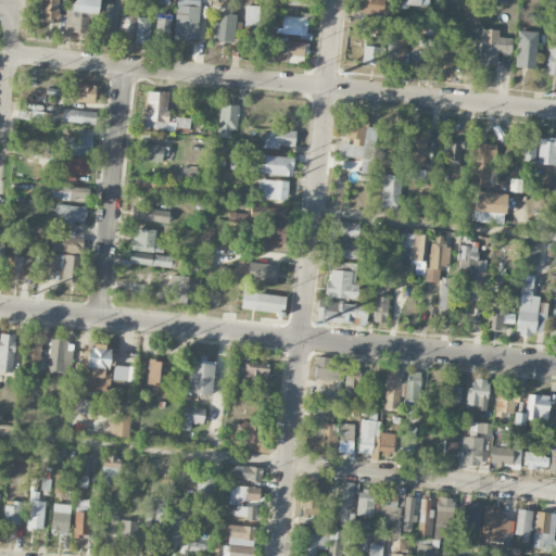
[(40,0),(40,21),(59,22),(59,0),(40,0)]
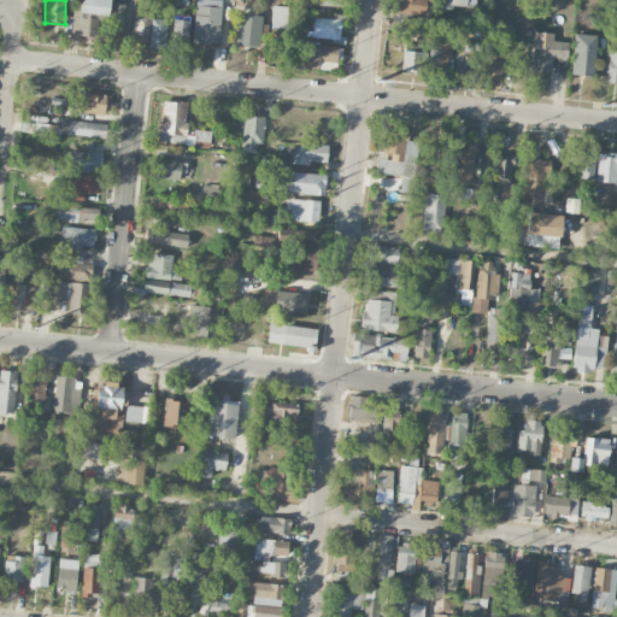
[(71,34),(87,36),(89,15),(107,17),(110,0),(82,0),(82,11),(74,10),(71,34)]
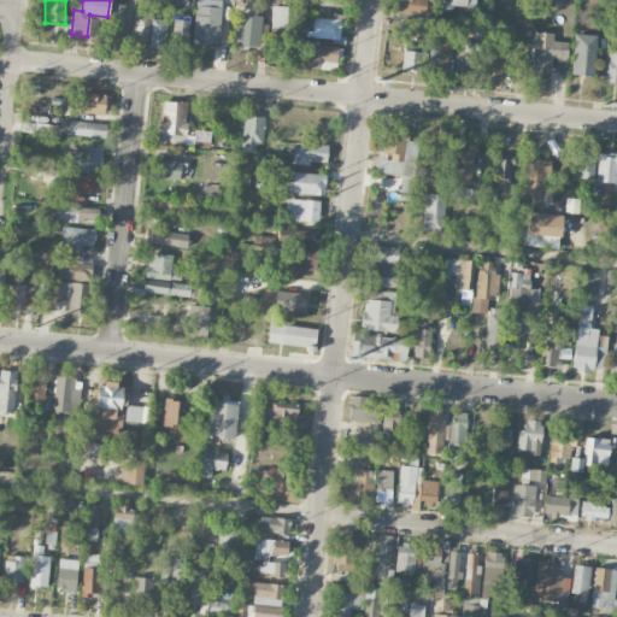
[(221,0),(194,0),(193,43),(219,45),(221,0)]
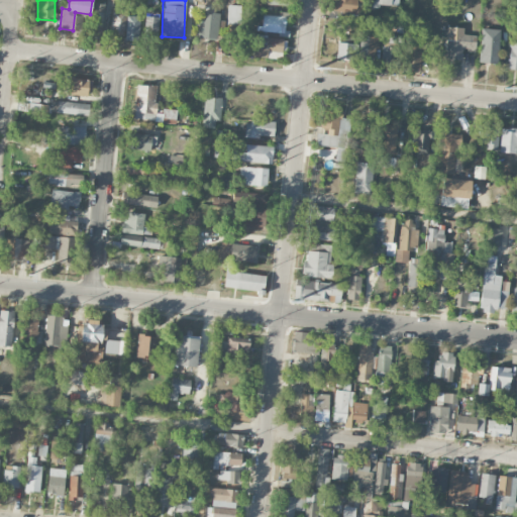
[(354,0),(334,0),(335,12),(355,11),(354,0)]
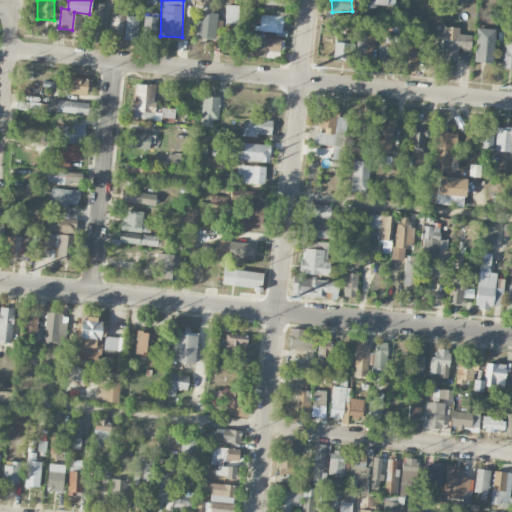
[(366,0),(364,0),(364,6),(394,8),(394,0),(368,0),(369,0),(366,0)]
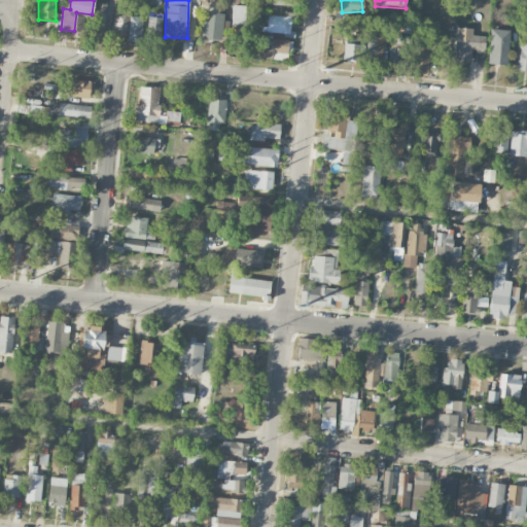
[(106,4),(96,3),(94,28),(105,29),(106,4)]
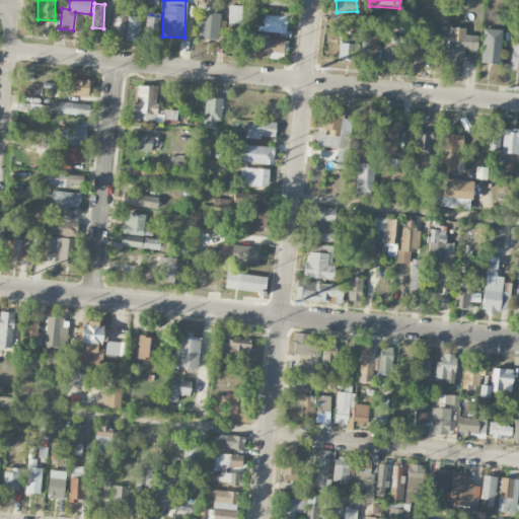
[(241,6),(229,5),(228,25),(240,26),(241,6)]
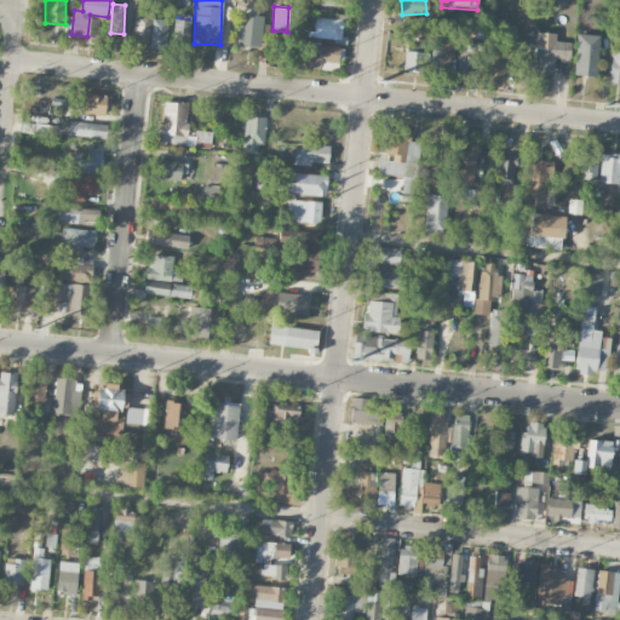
[(151,11),(135,10),(133,41),(150,42),(151,11)]
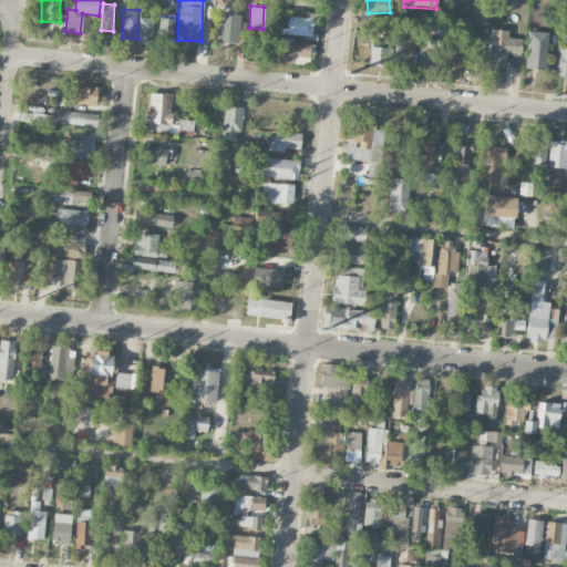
[(153,45),(154,13),(140,12),(138,44),(153,45)]
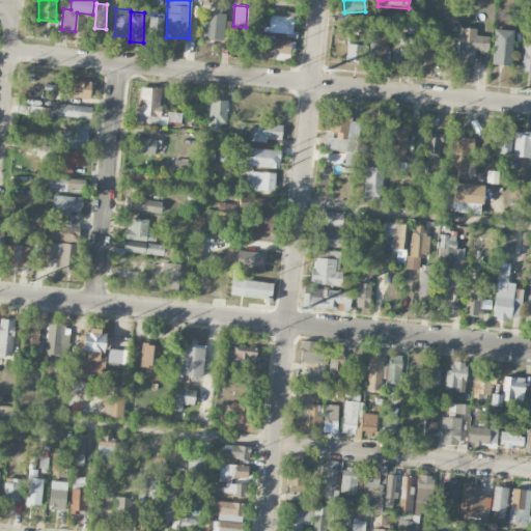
[(223,40),(224,16),(203,15),(203,39),(223,40)]
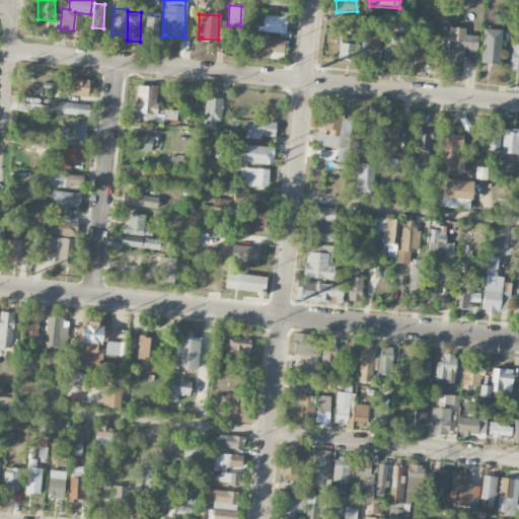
[(261,32),(285,33),(286,16),(261,15),(261,32)]
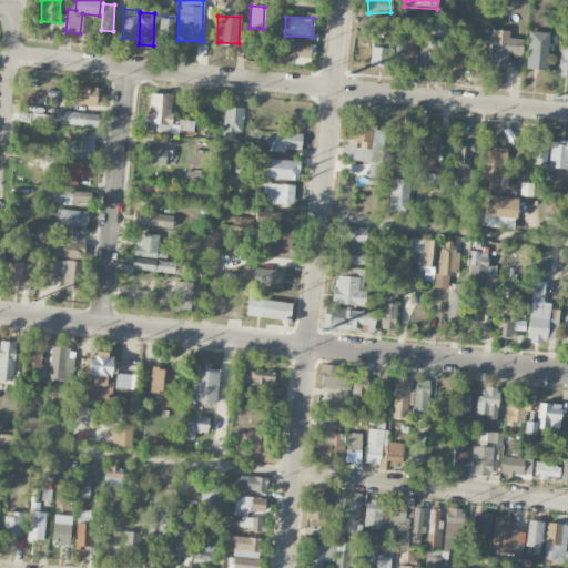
[(173,46),(174,18),(160,18),(159,46),(173,46)]
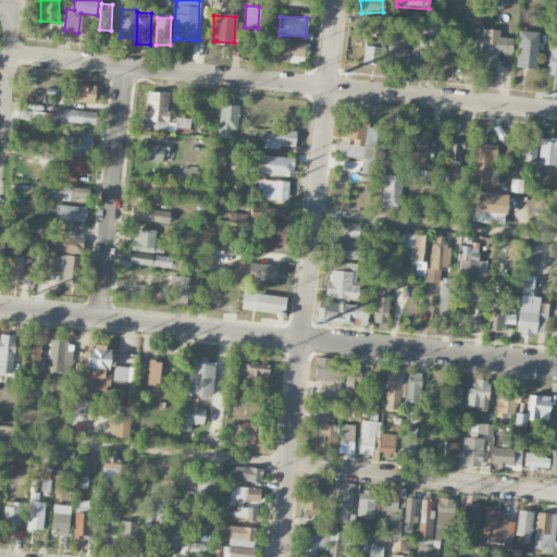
[(497,64),(497,54),(511,56),(512,38),(498,38),(499,31),(482,29),(480,64),(497,64)]
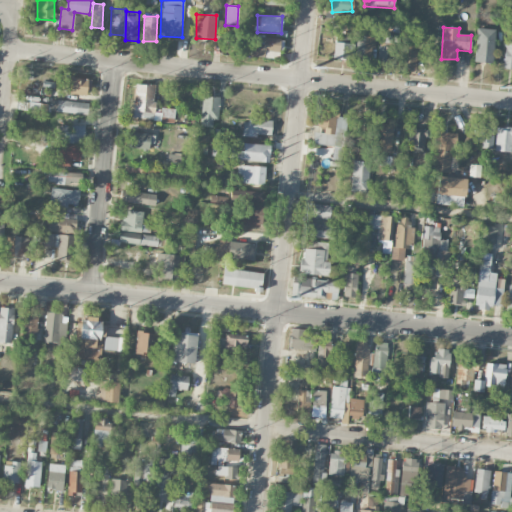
[(474,63),(493,63),(494,29),(475,29),(474,63)]
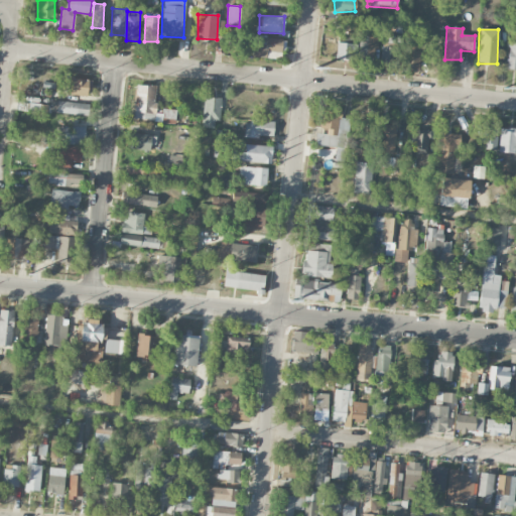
[(252,56),(282,60),(285,40),(255,35),(252,56)]
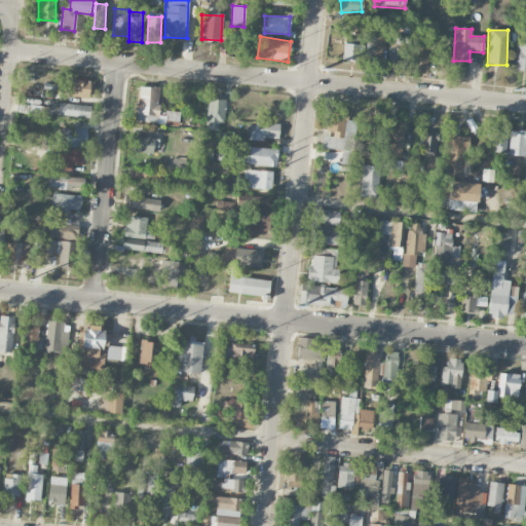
[(384,38),(367,36),(364,62),(382,64),(384,38)]
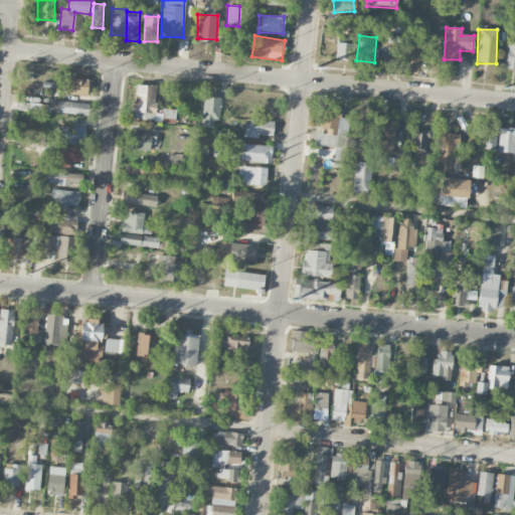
[(391,64),(394,36),(381,35),(379,63),(391,64)]
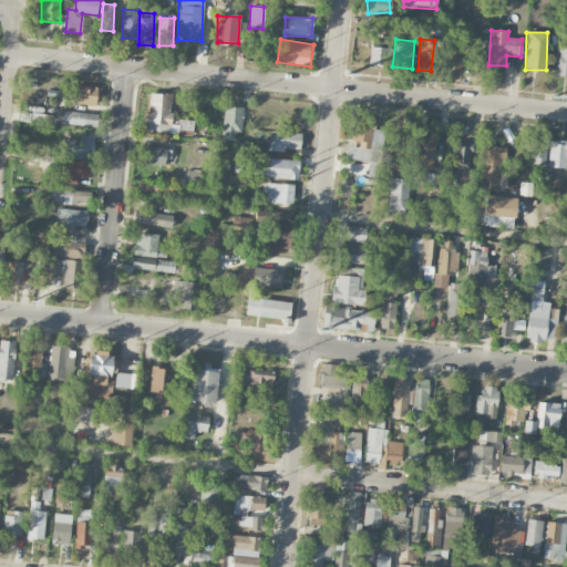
[(392,50),(370,47),(368,64),(390,68),(392,50)]
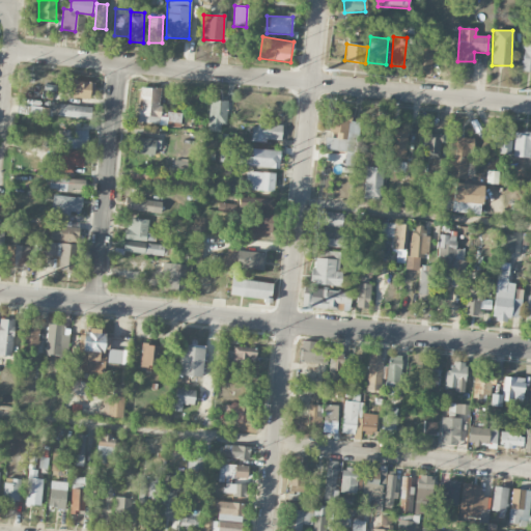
[(417,71),(431,71),(432,47),(418,47),(417,71)]
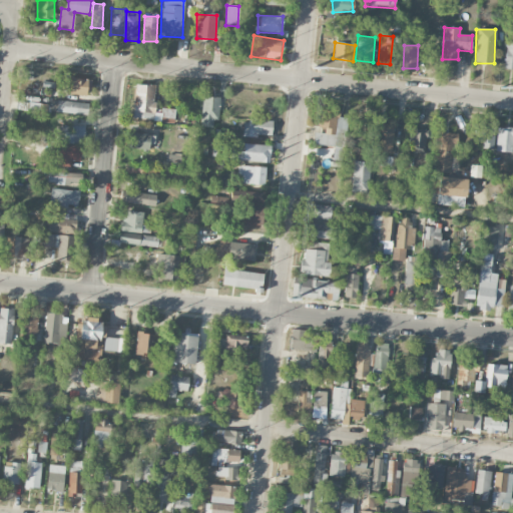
[(65,94),(87,95),(88,79),(66,78),(65,94)]
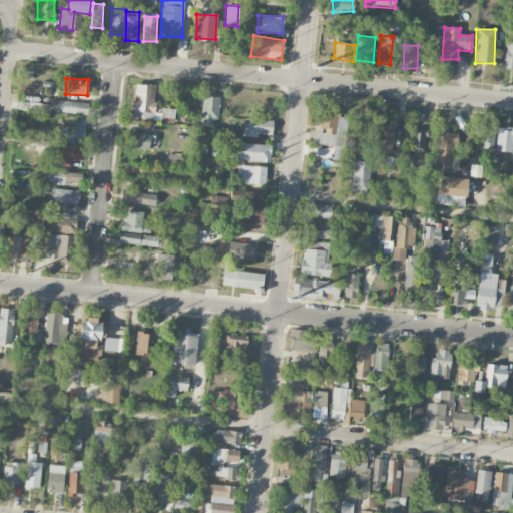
[(155,85),(134,84),(133,120),(174,121),(174,110),(154,110),(155,85)]
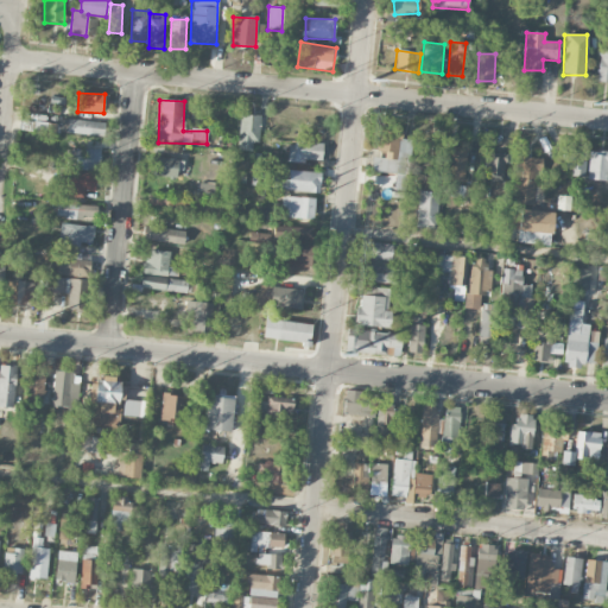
[(260,115),(240,115),(239,149),(249,149),(249,143),(259,143),(260,115)]
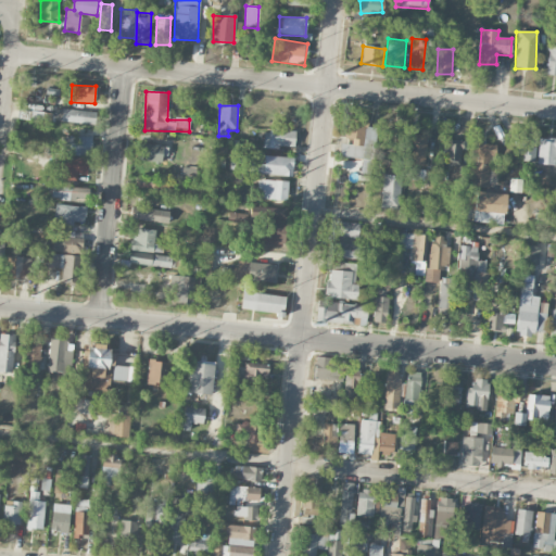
[(95,123),(95,110),(55,110),(55,123),(95,123)]
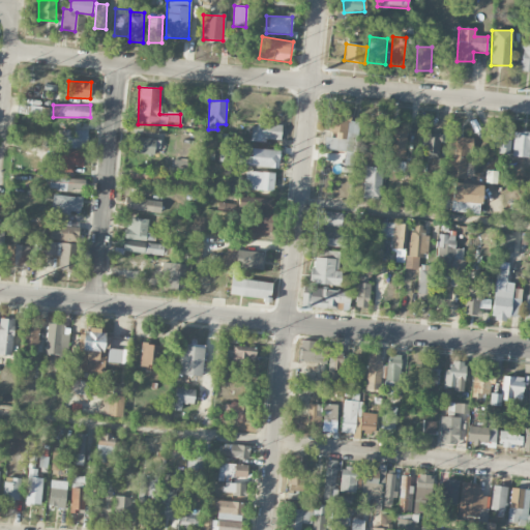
[(49,108),(18,106),(18,114),(49,115),(49,108)]
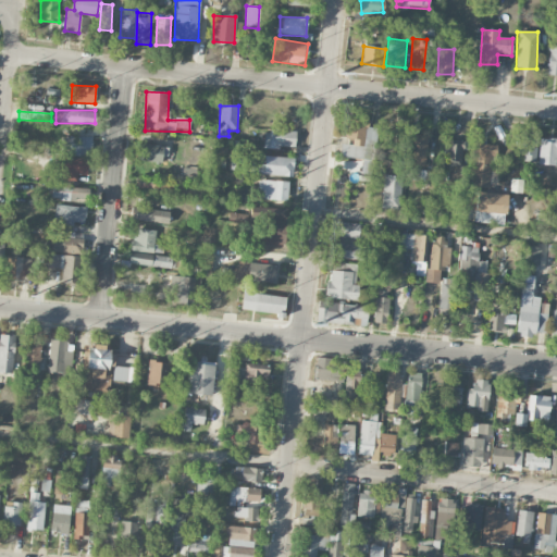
[(341,157),(363,160),(361,173),(370,174),(375,124),(345,121),(341,157)]
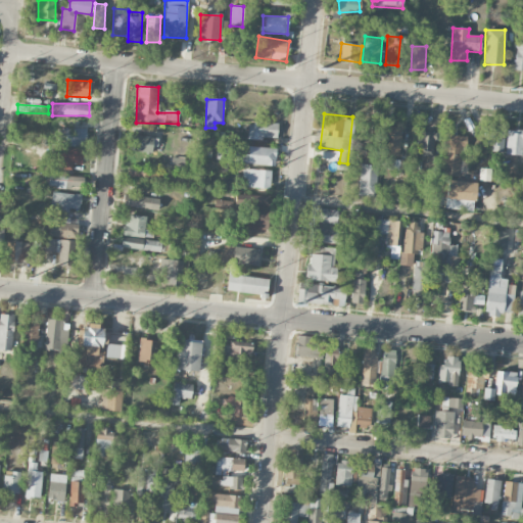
[(247,139),(264,141),(264,137),(276,138),(278,125),(249,122),(247,139)]
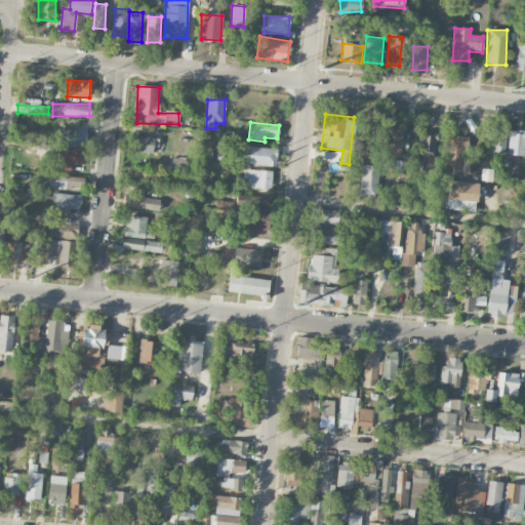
[(382,156),(400,158),(404,129),(387,127),(382,156)]
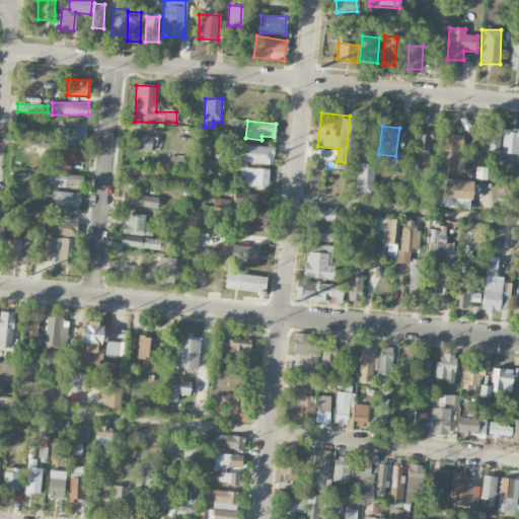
[(64,145),(85,146),(85,128),(64,127),(64,145)]
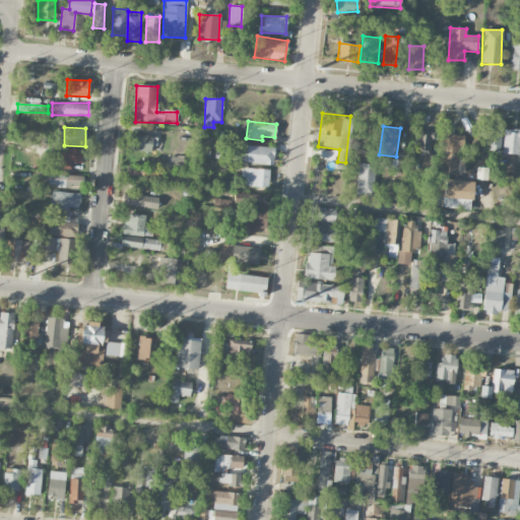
[(484,151),(500,152),(501,129),(485,129),(484,151)]
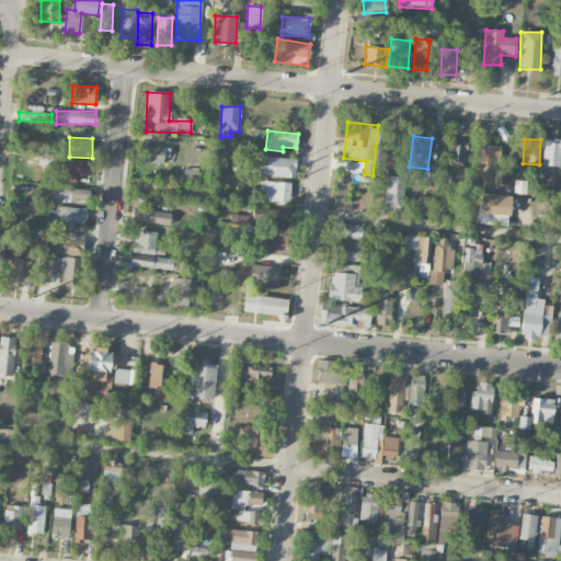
[(541,165),(560,167),(560,150),(560,149),(560,139),(544,139),(541,165)]
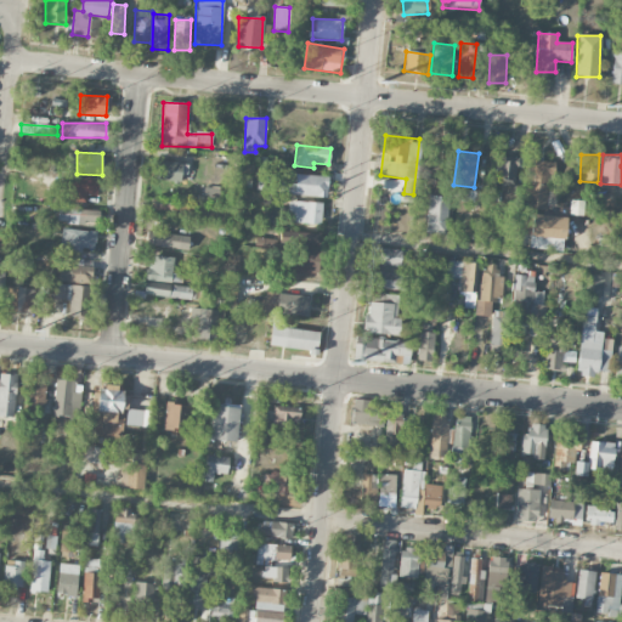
[(514,187),(519,159),(497,156),(493,184),(514,187)]
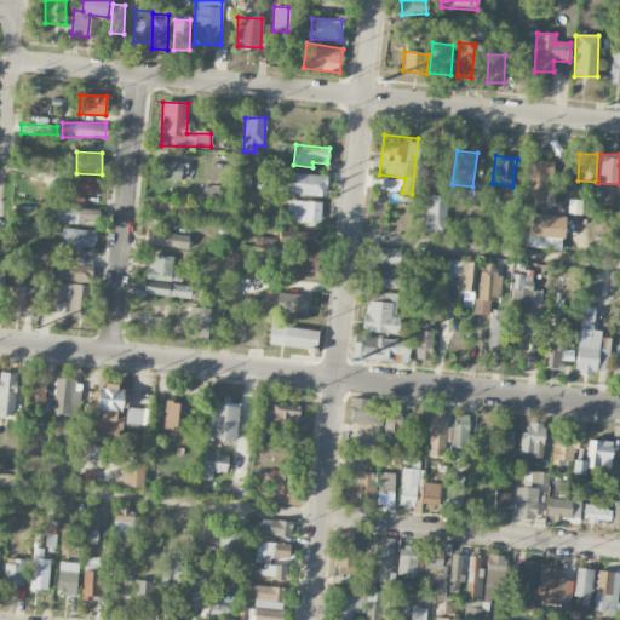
[(154,178),(181,182),(182,162),(155,160),(154,178)]
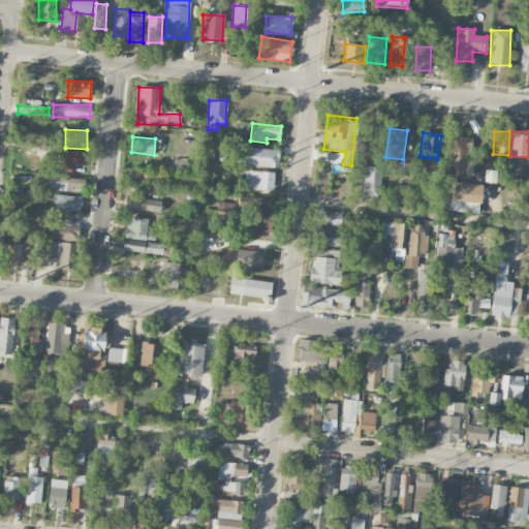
[(468,137),(448,136),(446,178),(467,179),(468,137)]
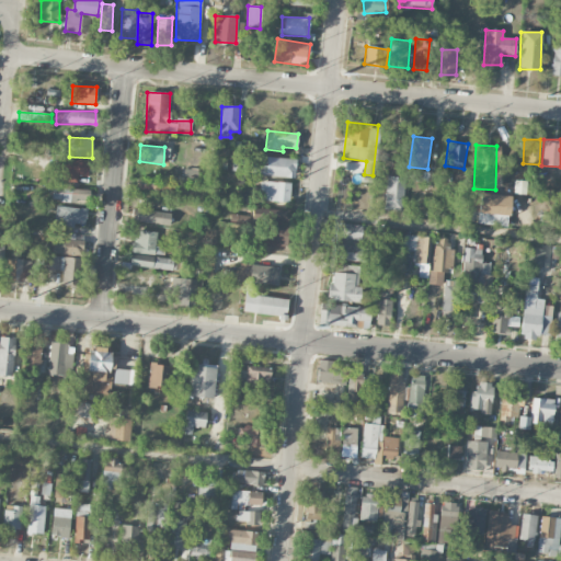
[(77,182),(77,176),(87,176),(88,158),(55,158),(55,181),(77,182)]
